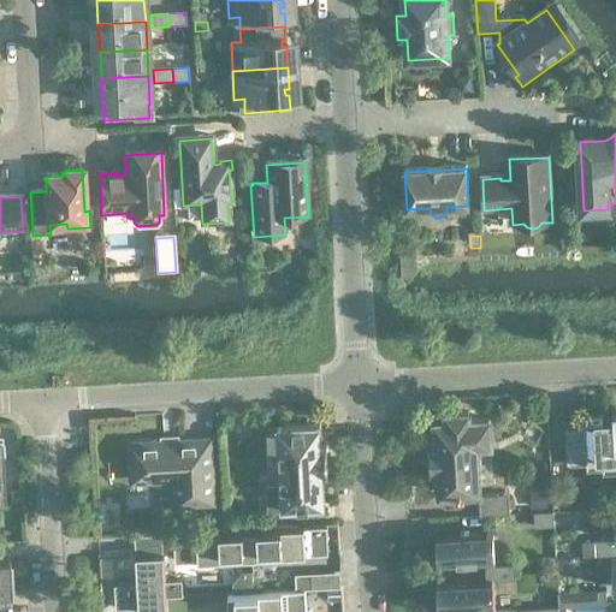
[(615,410),(614,411),(614,421),(603,421),(603,419),(585,420),(585,431),(566,432),(568,468),(603,465),(604,470),(615,469),(615,410)]
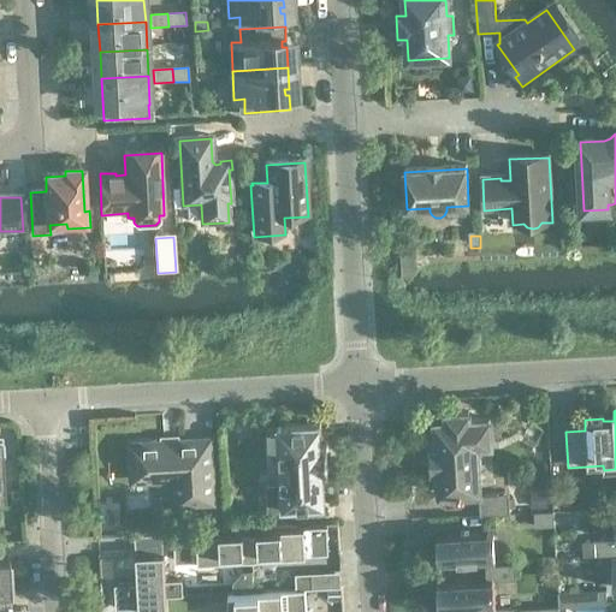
[(479,494),(477,447),(491,446),(490,421),(469,422),(469,415),(448,416),(448,423),(436,425),(437,450),(432,451),(432,456),(434,456),(434,465),(432,465),(433,471),(438,470),(440,497),(479,494)]
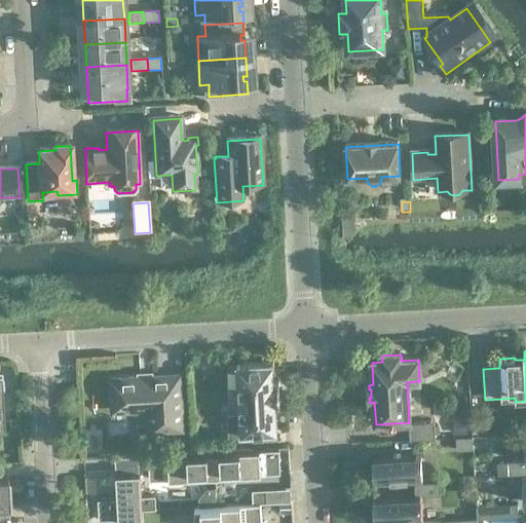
[(276,403),(278,403),(279,403),(279,404),(280,404),(279,381),(278,382),(275,383),(273,363),(237,365),(237,368),(229,369),(230,386),(238,385),(240,415),(228,416),(229,442),(253,441),(253,435),(277,433),(276,403)]
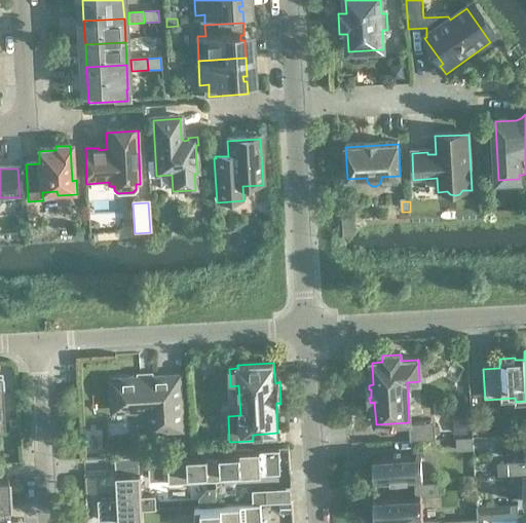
[(182,431),(179,379),(153,380),(153,379),(151,379),(151,380),(141,381),(141,380),(138,380),(138,381),(112,382),(114,412),(145,411),(151,416),(152,433),(182,431)]
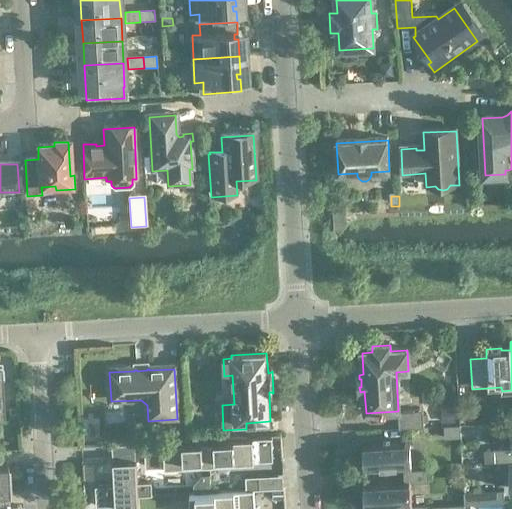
[(456,395),(441,396),(442,413),(457,412),(456,395)]
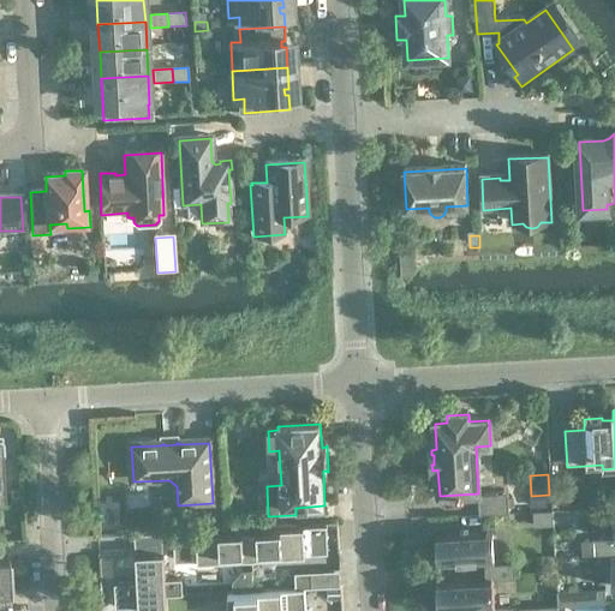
[(547,495),(531,496),(532,511),(548,511),(547,495)]
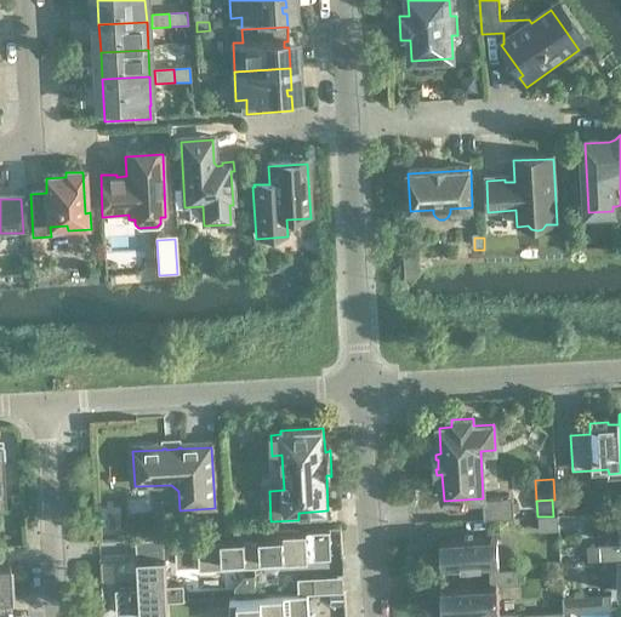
[(484,523),(516,520),(514,501),(483,502),(484,523)]
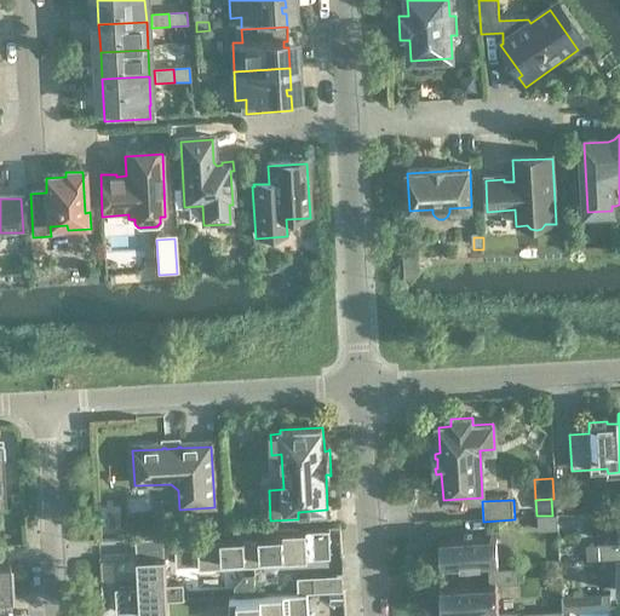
[(619,559),(619,514),(619,535),(619,545),(598,547),(600,562),(619,559)]
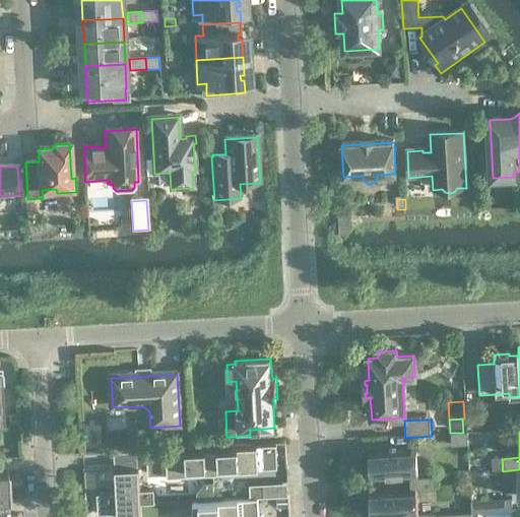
[(451,435),(452,447),(468,446),(467,434),(451,435)]
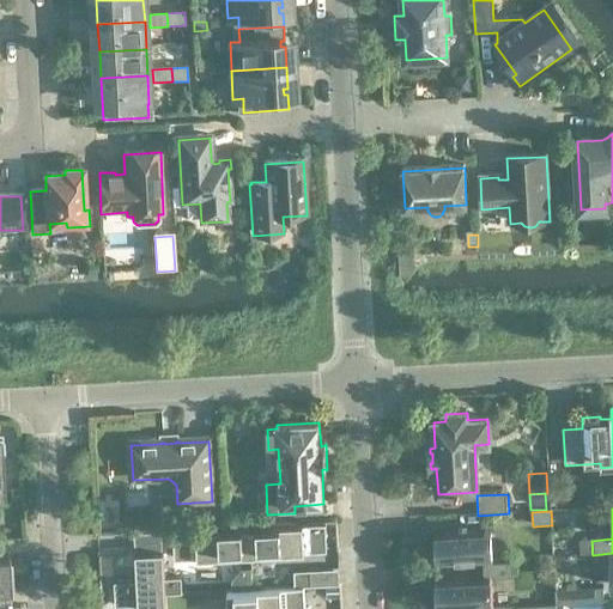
[(326,524),(249,529),(252,556),(328,553),(326,524)]
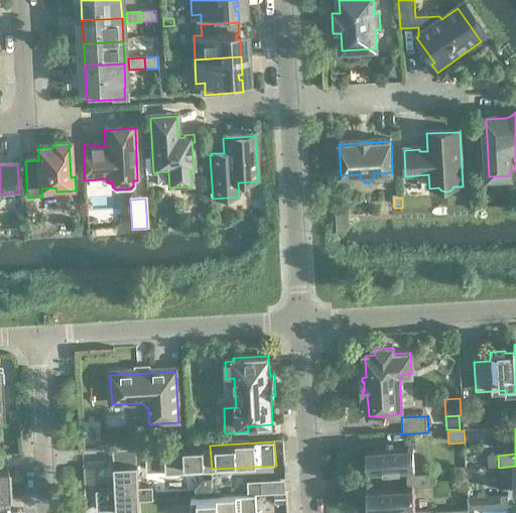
[(212,469),(210,445),(145,449),(147,472),(212,469)]
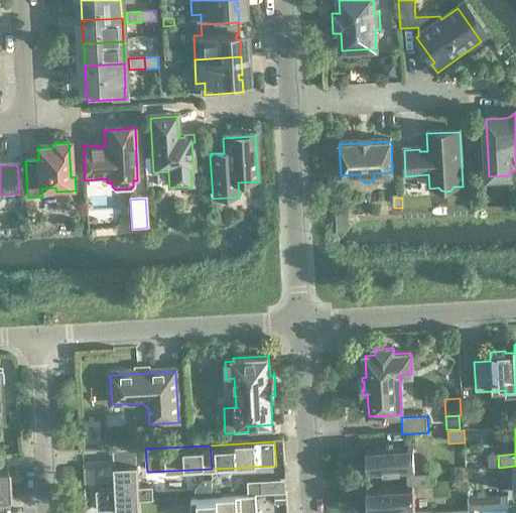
[(367,451),(368,477),(414,474),(413,447),(367,451)]
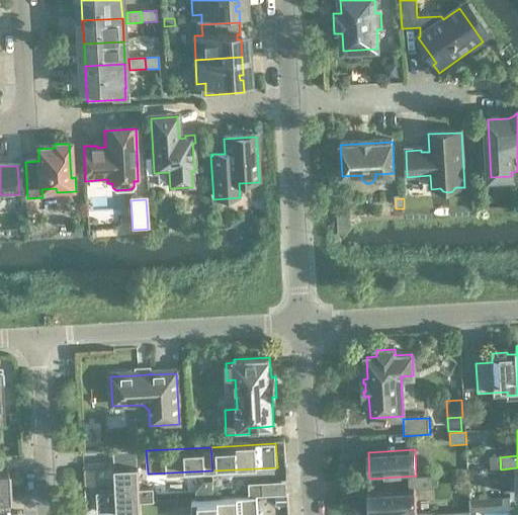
[(141,514),(141,512),(140,505),(140,491),(138,467),(114,468),(116,493),(96,494),(98,514),(117,514),(141,514)]
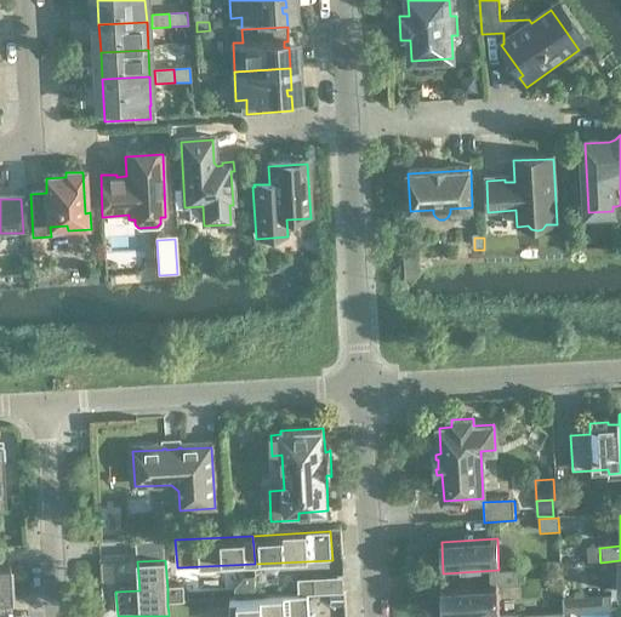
[(115,564),(101,565),(102,583),(117,583),(115,564)]
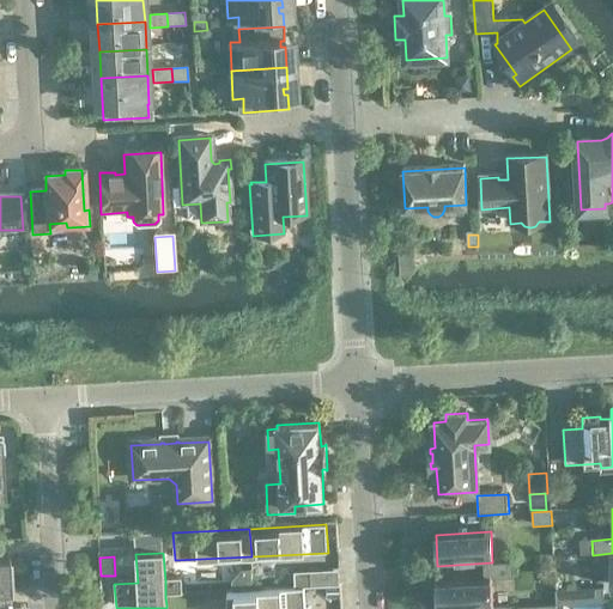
[(0,594),(11,594),(8,560),(0,560),(0,594)]
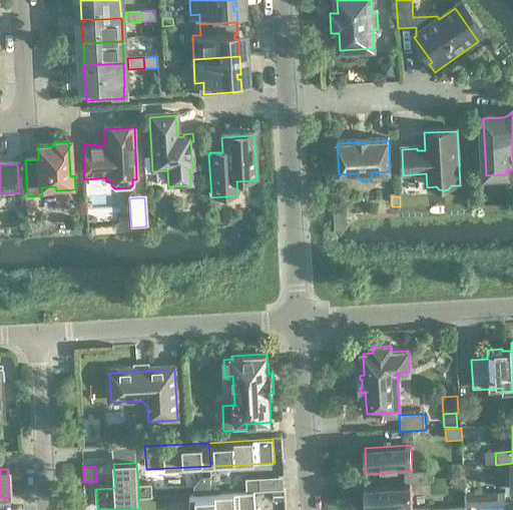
[(365,487),(366,509),(413,509),(411,485),(429,484),(428,472),(404,474),(405,485),(365,487)]
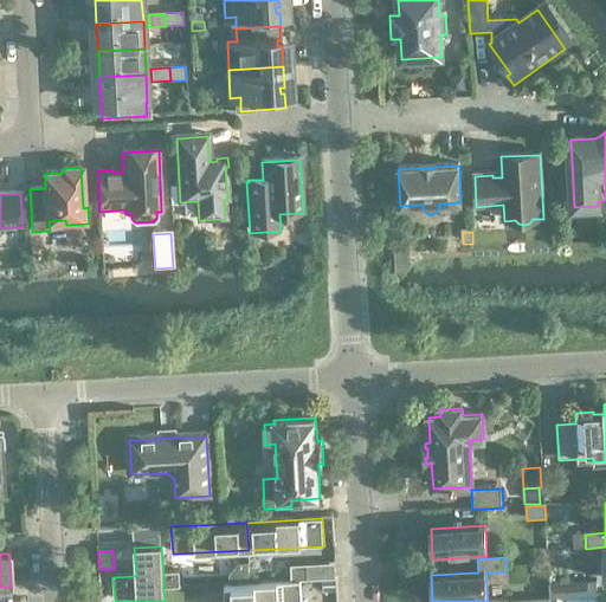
[(238,567),(230,576),(230,586),(249,584),(247,565),(238,567)]
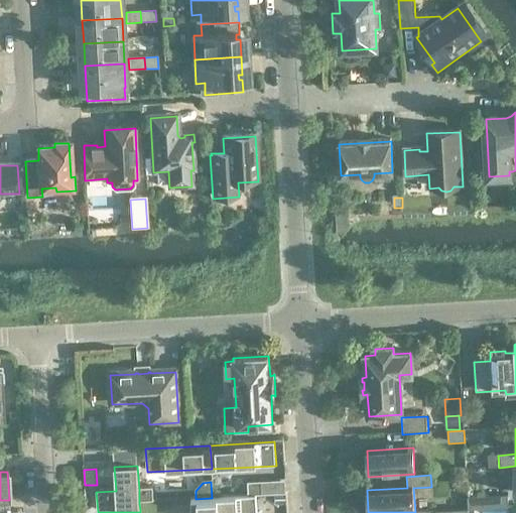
[(248,497),(256,496),(261,496),(260,482),(247,483),(248,497)]
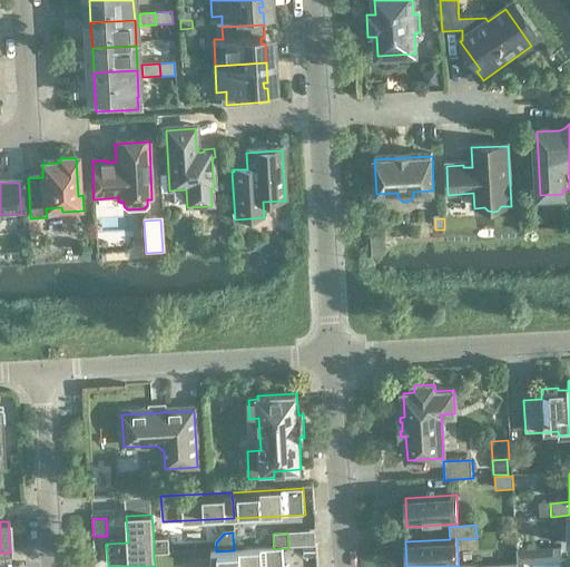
[(154,540),(154,556),(169,555),(168,539),(154,540)]
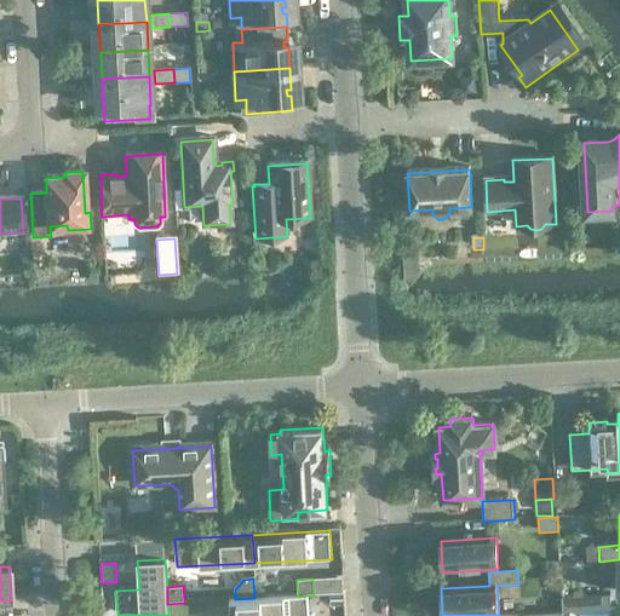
[(308,615),(308,596),(298,597),(230,600),(230,615),(308,615)]
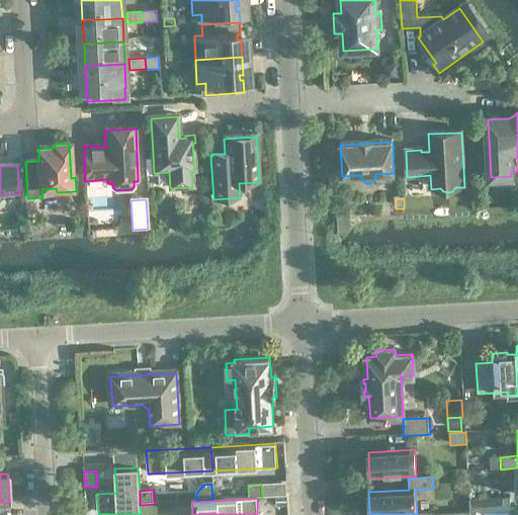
[(286,498),(276,498),(276,508),(286,507),(286,498)]
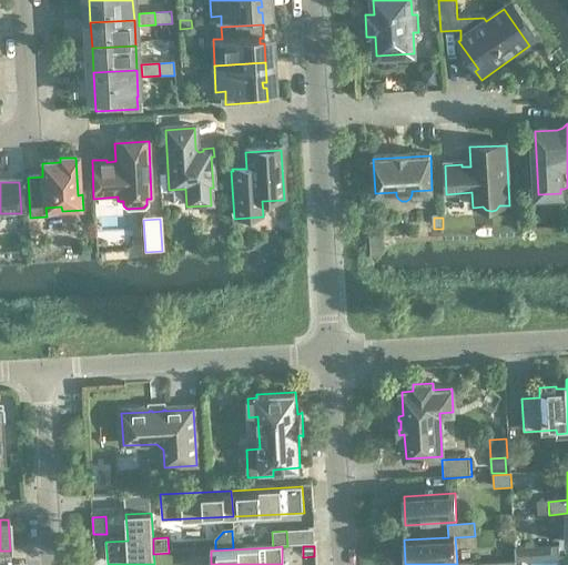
[(559,546),(528,548),(529,562),(560,560),(559,546)]
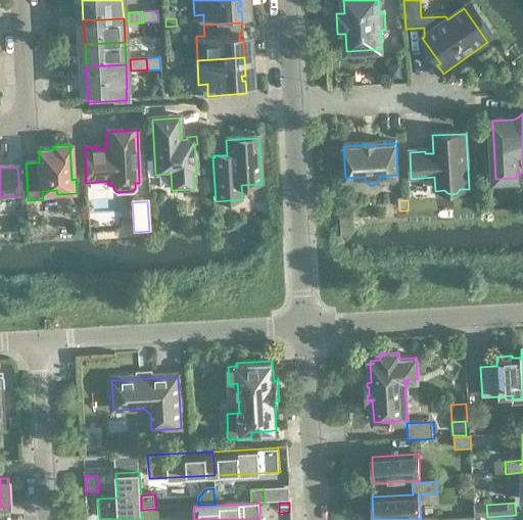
[(487,517),(486,505),(474,506),(475,518),(487,517)]
